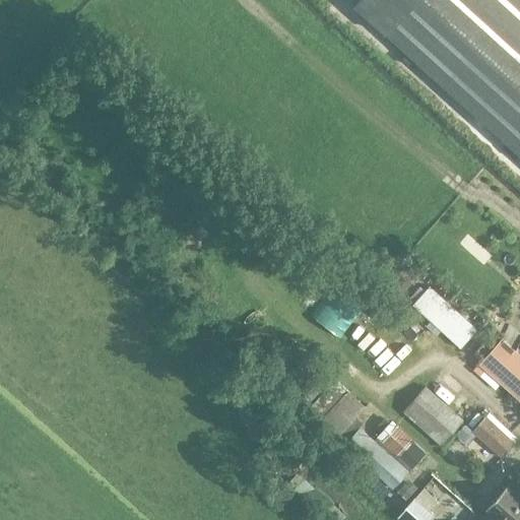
[(144,142),(152,133),(141,122),(132,131),(144,142)]
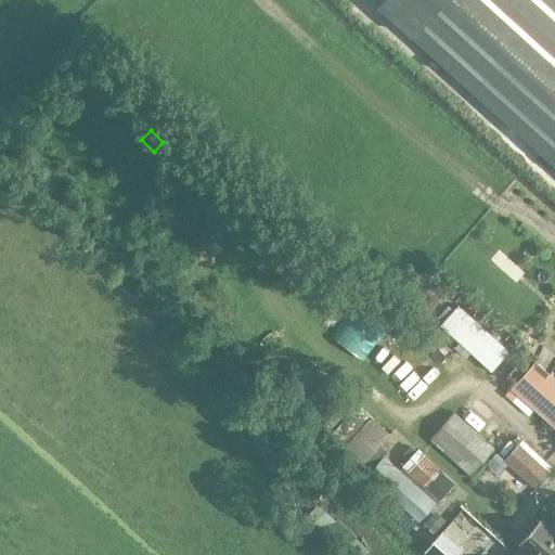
[(493,366),(508,349),(469,312),(453,331),(493,366)]
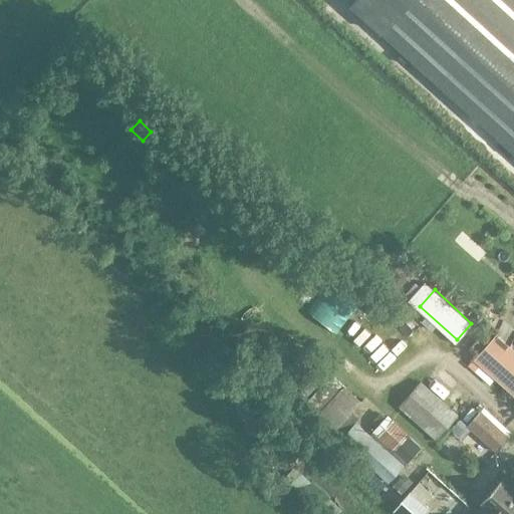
[(513,397),(513,352),(495,335),(473,360),(513,397)]
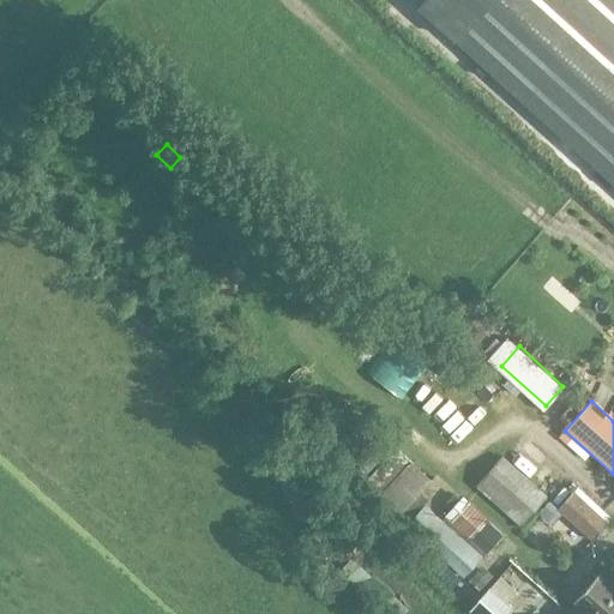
[(399,517),(464,578),(506,534),(468,499),(463,505),(455,498),(445,509),(453,516),(447,522),(427,503),(428,501),(420,495),(433,480),(411,458),(409,461),(404,456),(405,455),(397,447),(357,491),(392,523),(399,517)]
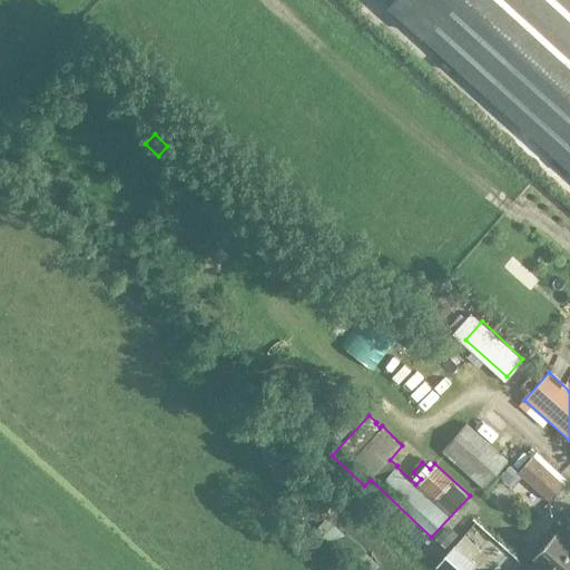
[(508,464),(467,425),(443,451),(484,490),(508,464)]
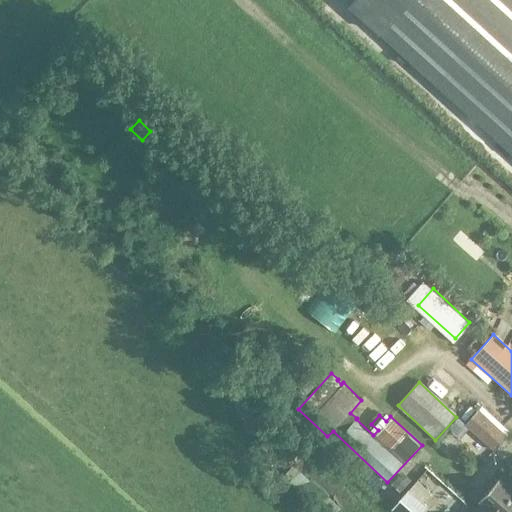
[(508,436),(479,409),(466,425),(495,451),(508,436)]
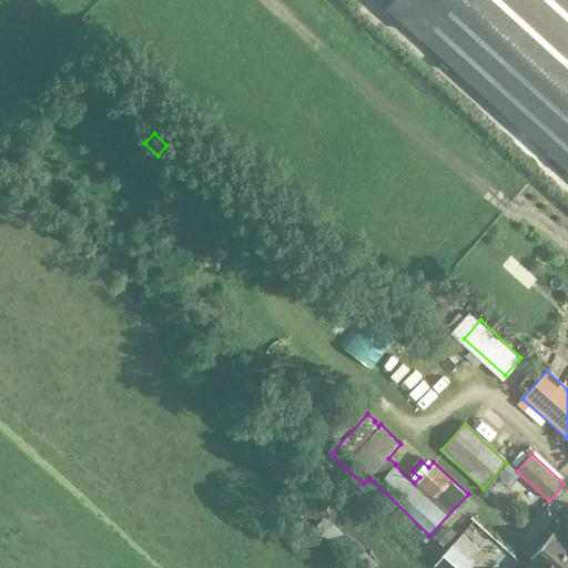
[(314,529),(358,567),(375,567),(379,563),(325,517),(314,529)]
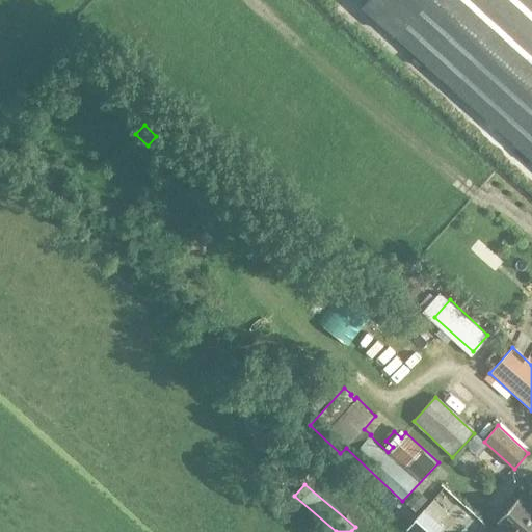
[(443,488),(426,508),(407,529),(409,531),(440,531),(446,526),(441,522),(458,503),(443,488)]
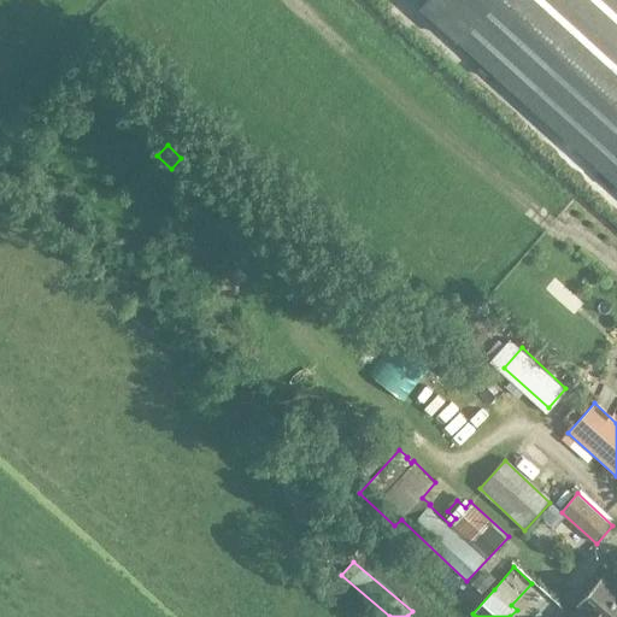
[(616,616),(616,588),(603,576),(579,603),(582,606),(571,616),(616,616)]
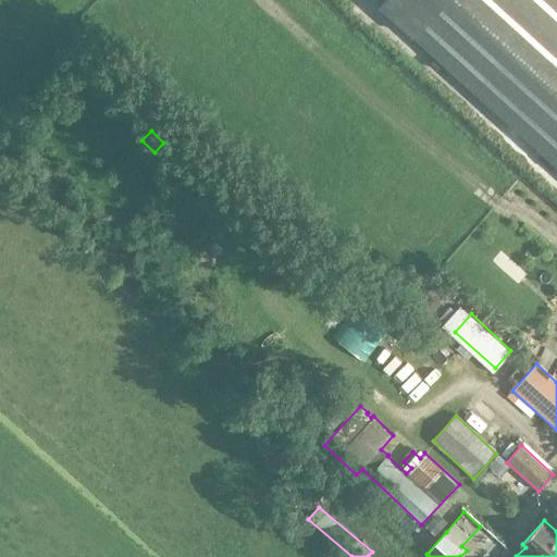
[(301,540),(300,545),(301,551),(306,554),(311,556),(317,554),(320,551),(321,545),(320,540),(316,536),(311,534),(306,536),(301,540)]
